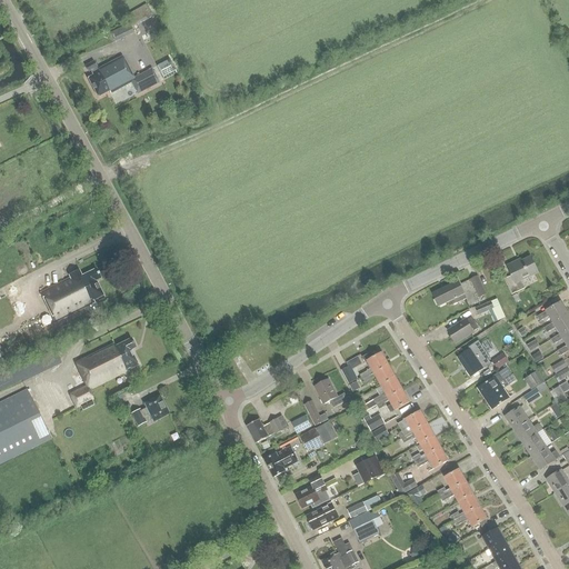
[(131,28),(150,17),(143,6),(125,17),(129,25),(131,28)]
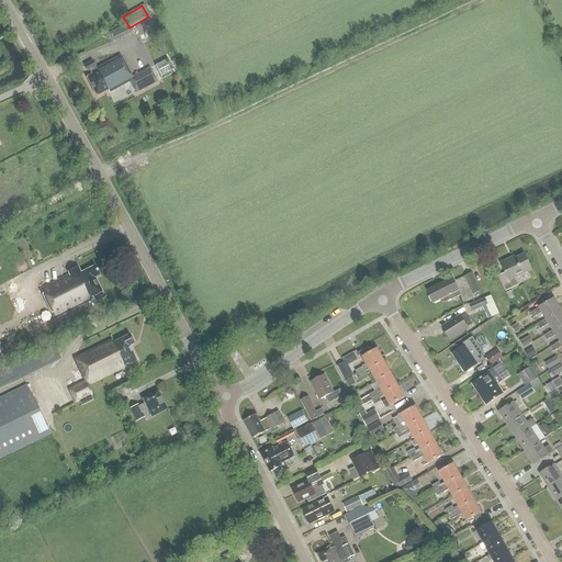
[(119,40),(132,33),(127,24),(114,31),(119,40)]
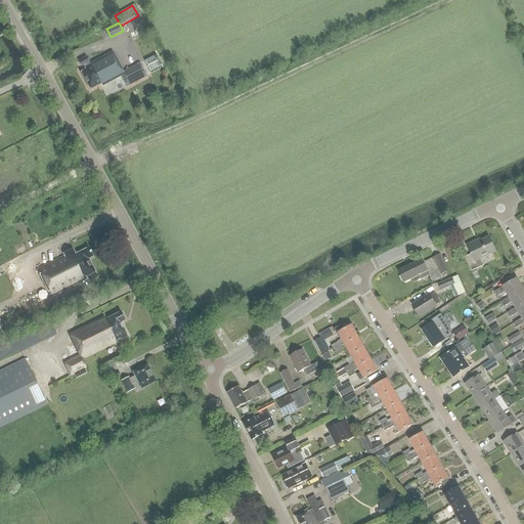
[(101,87),(121,76),(127,87),(146,76),(139,62),(123,72),(113,52),(89,64),(86,57),(79,61),(81,67),(83,66),(85,70),(81,73),(90,90),(100,84),(101,87)]
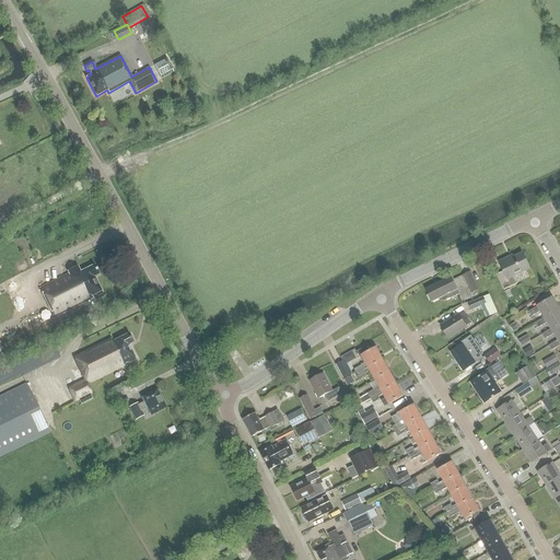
[(160,76),(161,79),(174,72),(166,58),(153,65),(160,76)]
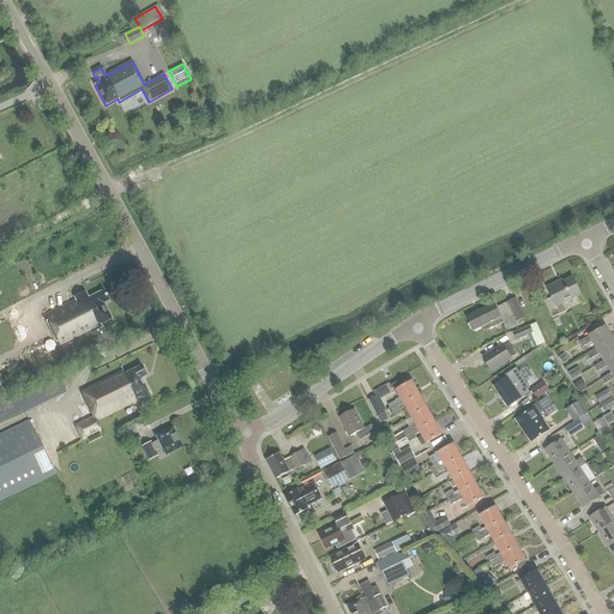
[(547,288),(552,299),(545,302),(552,318),(566,312),(563,302),(581,294),(572,278),(559,286),(558,283),(547,288)]
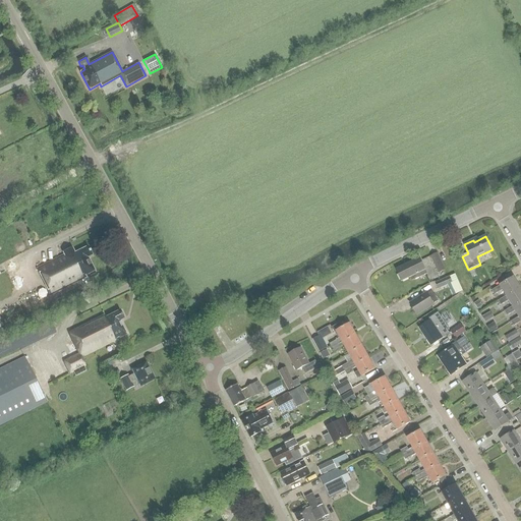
[(37,270),(50,296),(87,277),(85,276),(95,271),(88,257),(92,255),(88,247),(74,253),(72,249),(64,254),(64,255),(37,270)]
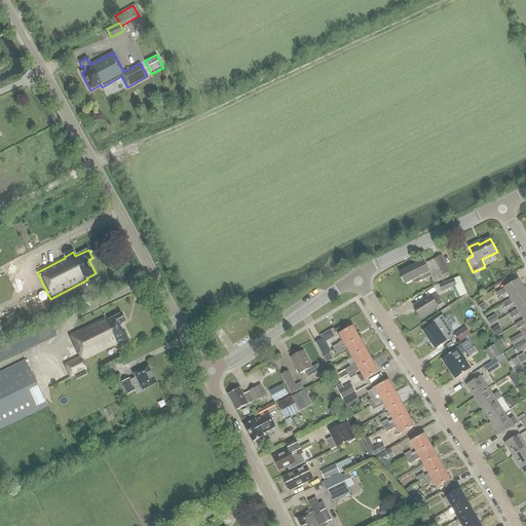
[(443,275),(450,272),(442,256),(435,259),(443,275)]
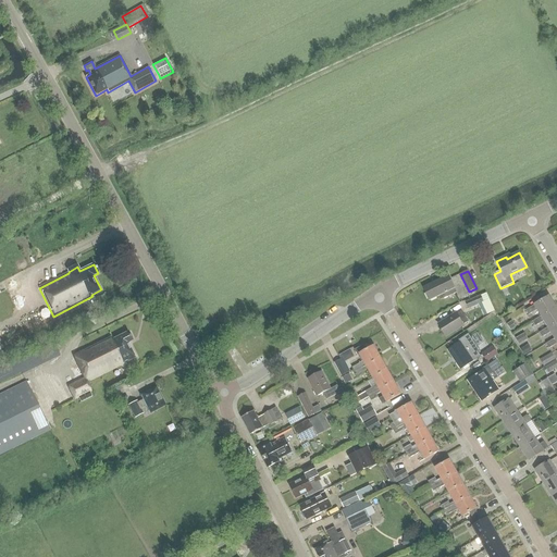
[(430,300),(441,295),(443,299),(457,293),(448,276),(423,288),(430,300)]
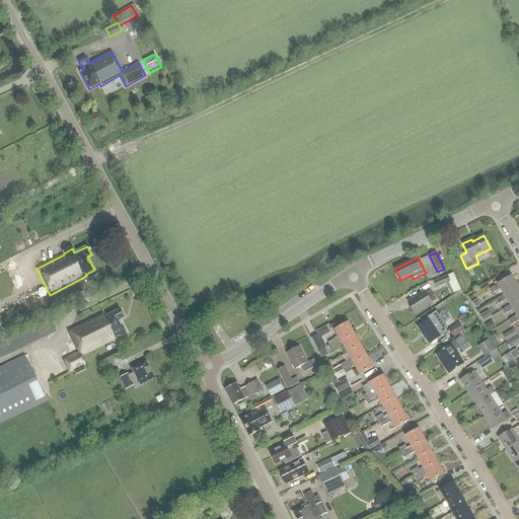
[(88,277),(91,281),(97,278),(95,273),(88,277)]
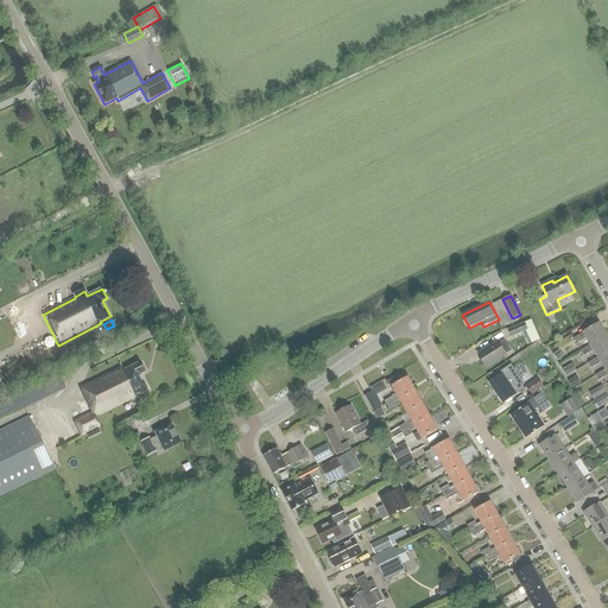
[(508,330),(512,337),(529,330),(525,323),(508,330)]
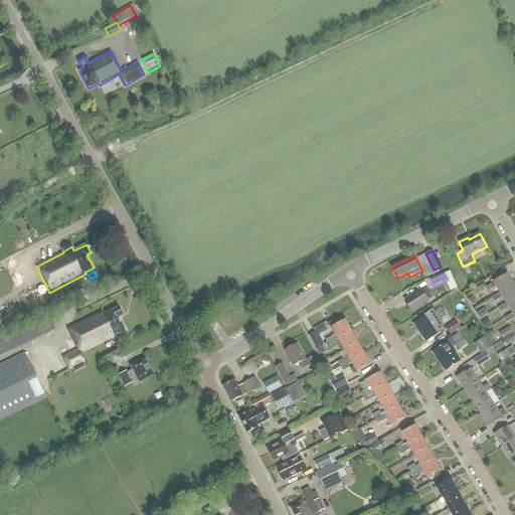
[(497,287),(500,293),(514,285),(508,274),(494,282),(494,283),(486,287),(489,292),(497,287)]
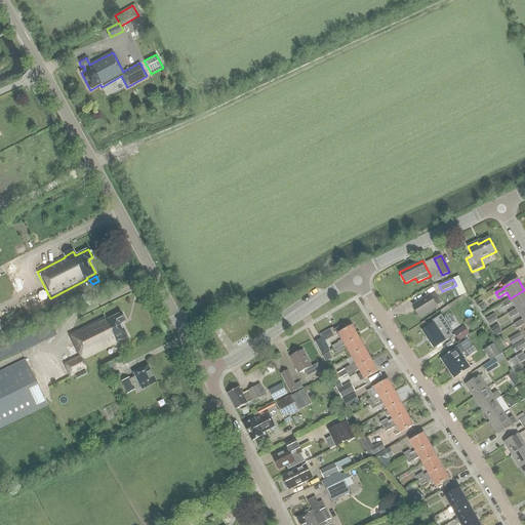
[(37,306),(49,299),(44,288),(32,293),(37,306)]
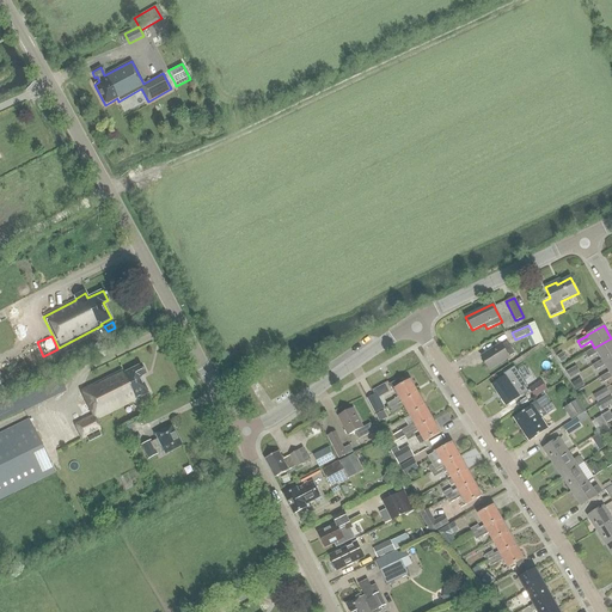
[(594,348),(585,354),(588,359),(598,353),(601,360),(611,354),(611,340),(611,338),(594,348)]
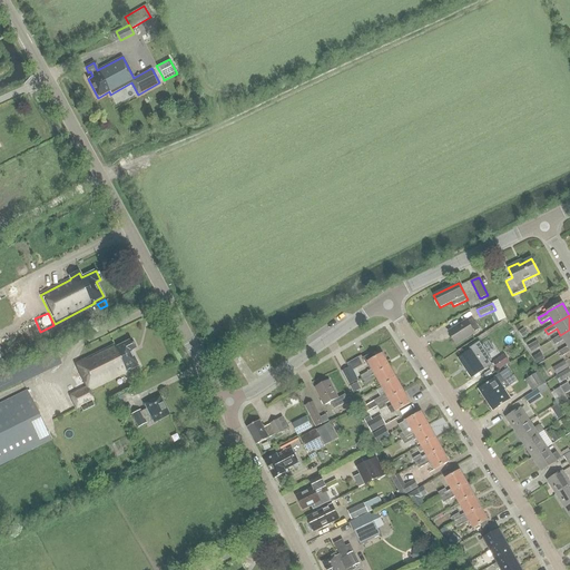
[(467,322),(449,333),(457,344),(480,330),(473,318),(468,322),(467,322)]
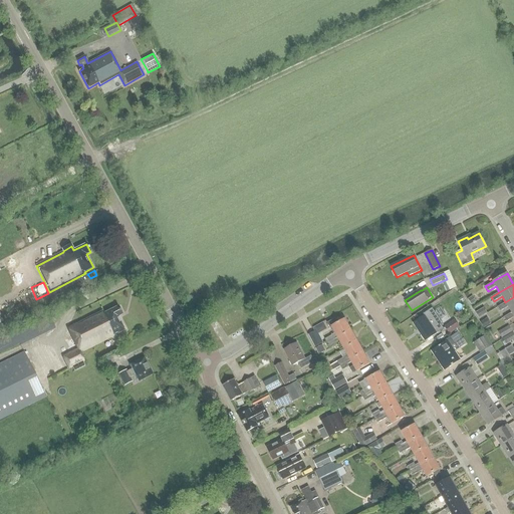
[(468,299),(471,305),(476,302),(472,296),(468,299)]
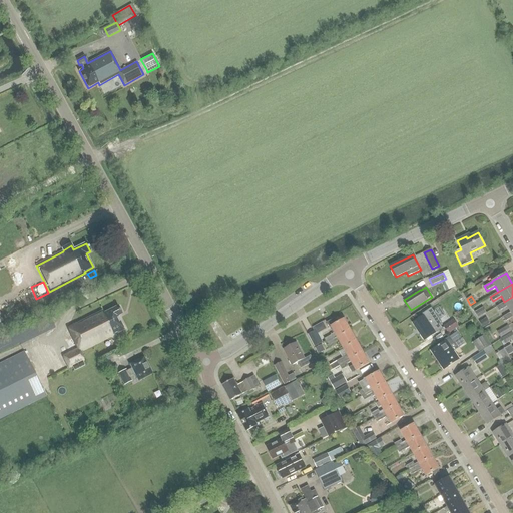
[(512,311),(512,297),(504,302),(497,307),(499,311),(507,307),(511,312),(512,311)]
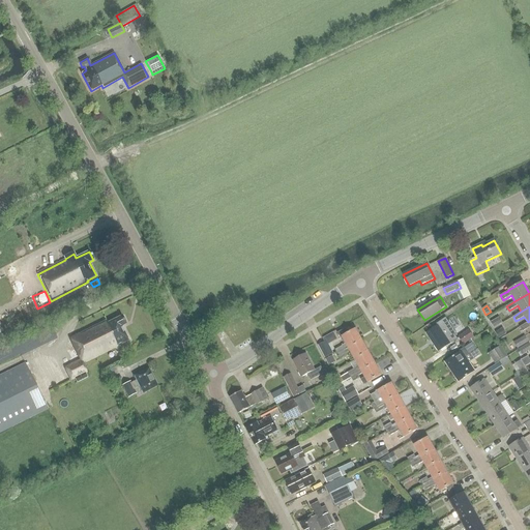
[(107,321),(69,339),(81,360),(65,369),(70,381),(87,373),(84,367),(86,365),(85,363),(128,341),(121,327),(125,325),(121,316),(108,323),(107,321)]
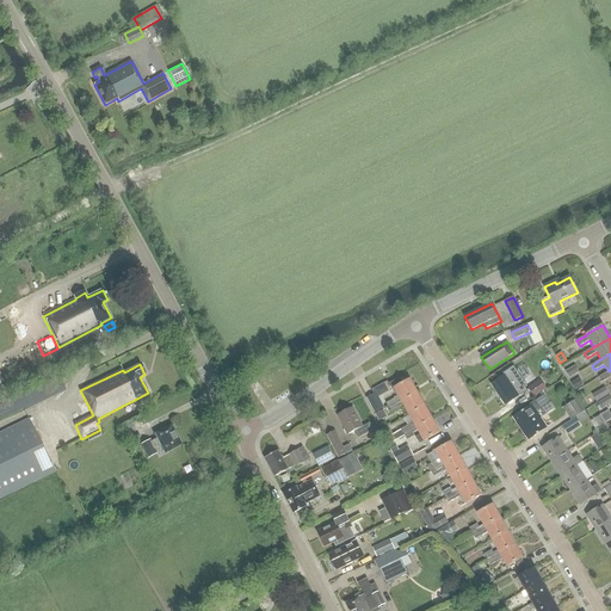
[(566,371),(569,378),(579,372),(575,365),(566,371)]
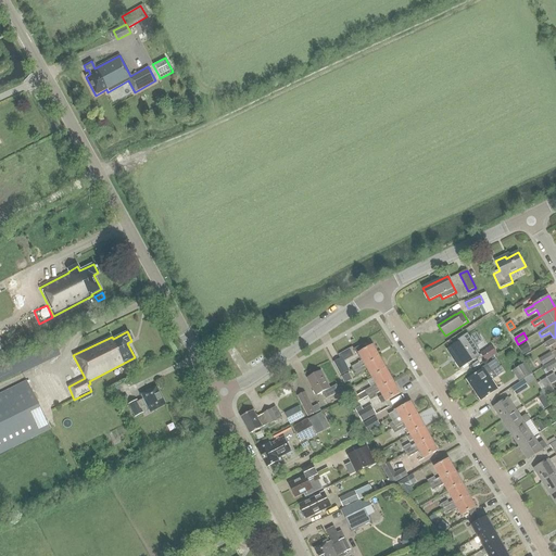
[(555,337),(554,338),(545,343),(547,348),(555,342),(555,337)]
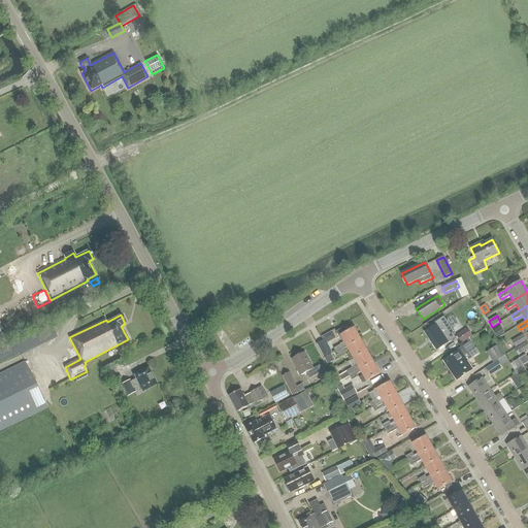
[(437,351),(449,342),(444,336),(454,330),(447,321),(439,326),(437,324),(425,332),(437,351)]
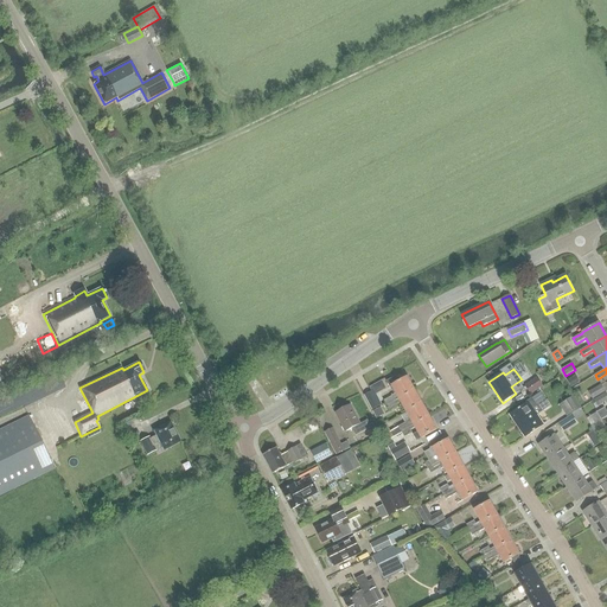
[(396,394),(391,396),(391,397),(395,402),(400,400),(400,398),(414,390),(407,377),(400,382),(396,376),(387,382),(390,388),(393,387),(396,394)]
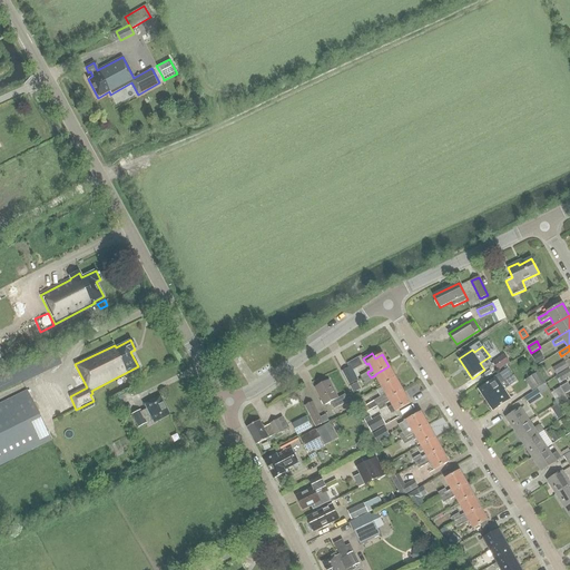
[(509,363),(504,355),(493,363),(498,370),(509,363)]
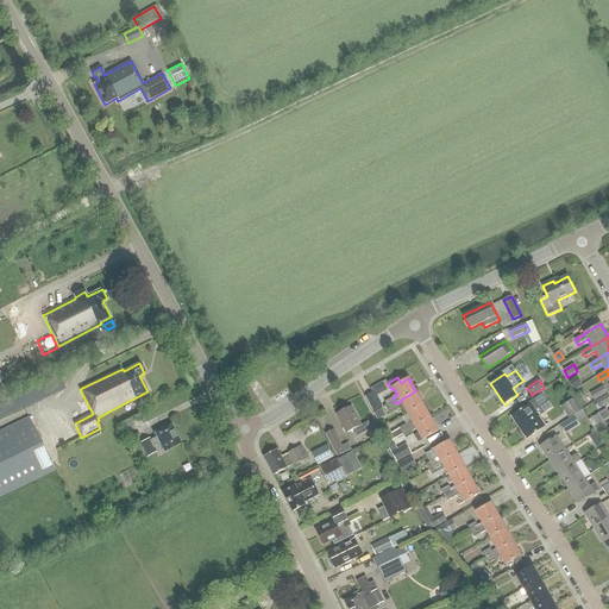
[(590,394),(595,401),(607,394),(603,387),(590,394)]
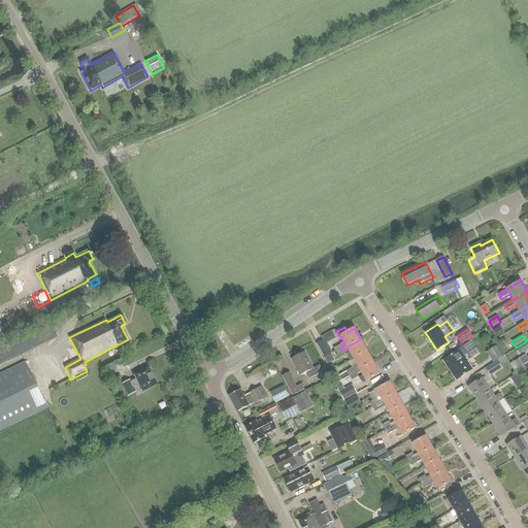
[(348,347),(348,348),(349,350),(354,358),(367,351),(360,339),(348,347)]
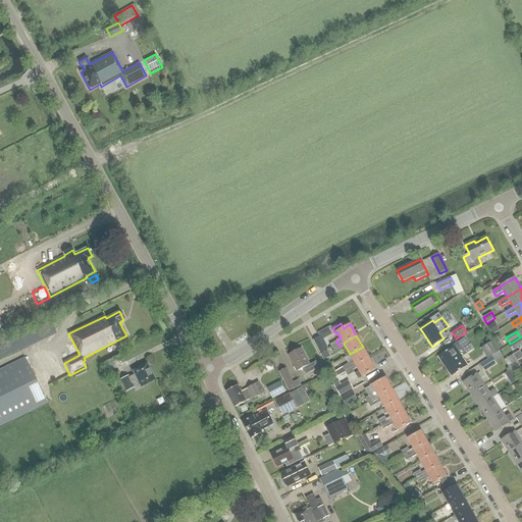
[(314,340),(320,353),(326,350),(320,336),(314,340)]
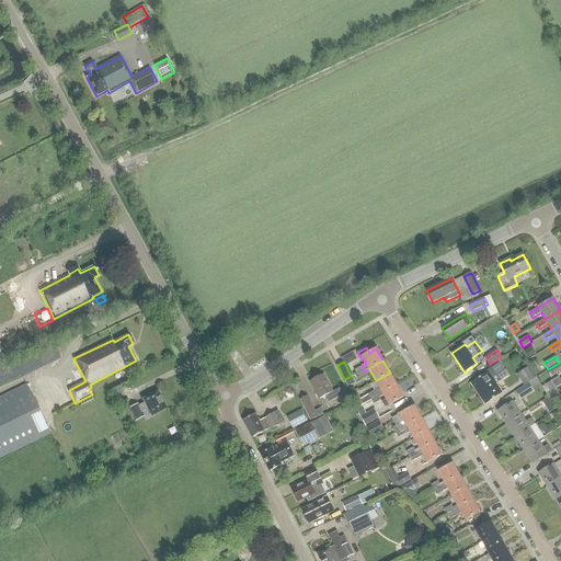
[(487,373),(472,382),(487,403),(502,393),(495,385),(508,376),(500,363),(487,373)]
